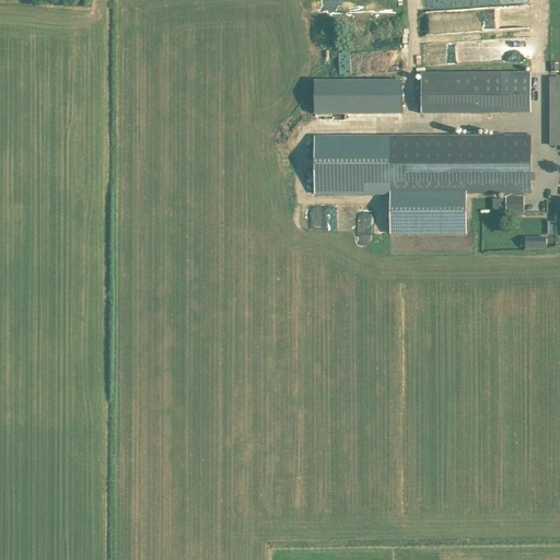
[(491,34),(529,33),(528,0),(456,0),(457,10),(421,11),(422,39),(451,38),(462,38),(491,37),(491,34)]
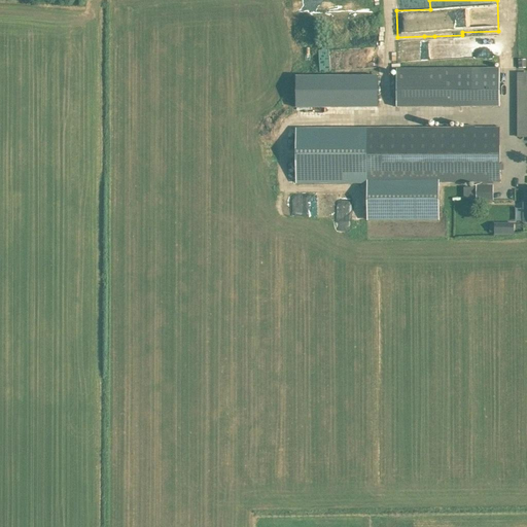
[(500,107),(499,68),(396,69),(396,107),(500,107)]
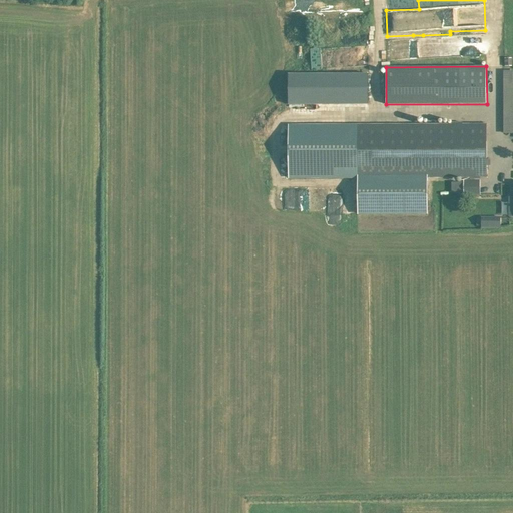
[(512,132),(512,69),(501,70),(503,133),(512,132)]
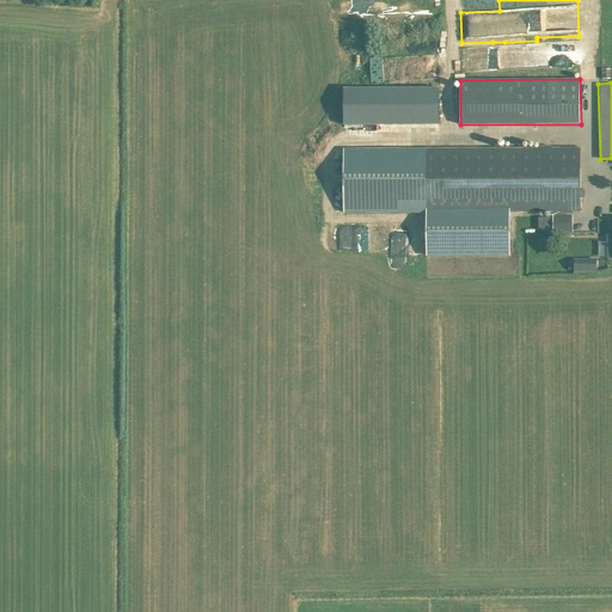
[(343,120),(343,124),(380,124),(380,87),(378,87),(343,87),(343,120)]
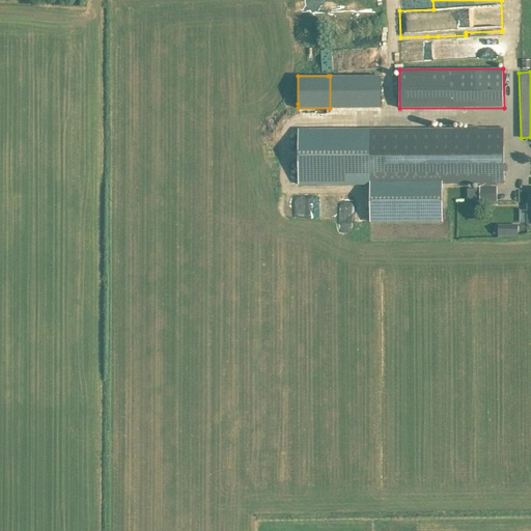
[(370,76),(370,108),(381,108),(381,76),(370,76)]
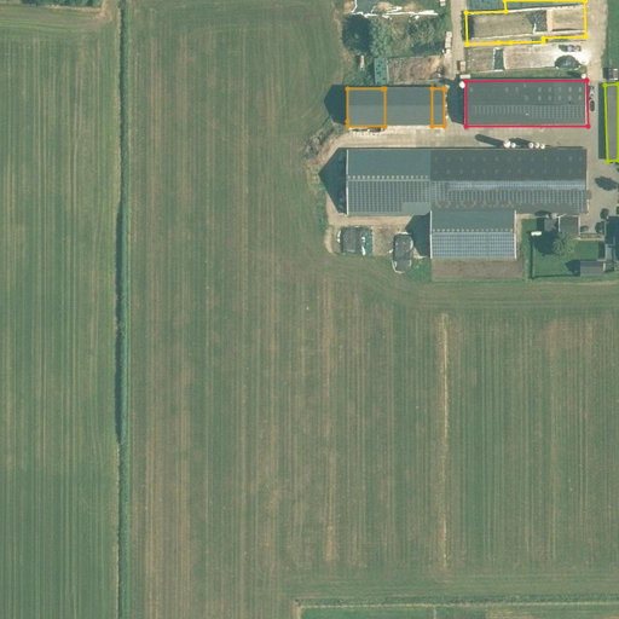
[(588,213),(588,151),(557,151),(557,148),(545,148),(545,151),(336,152),(336,214),(432,214),(432,256),(516,256),(515,214),(567,213),(567,217),(579,217),(579,213),(588,213)]
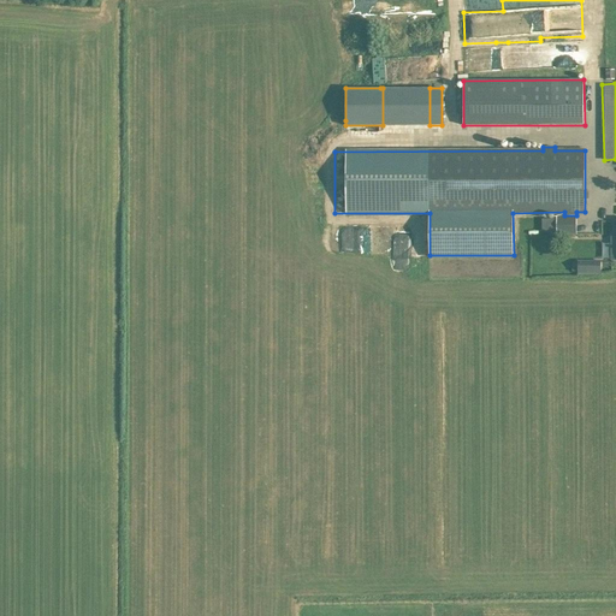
[(576,236),(576,217),(557,217),(557,236),(576,236)]
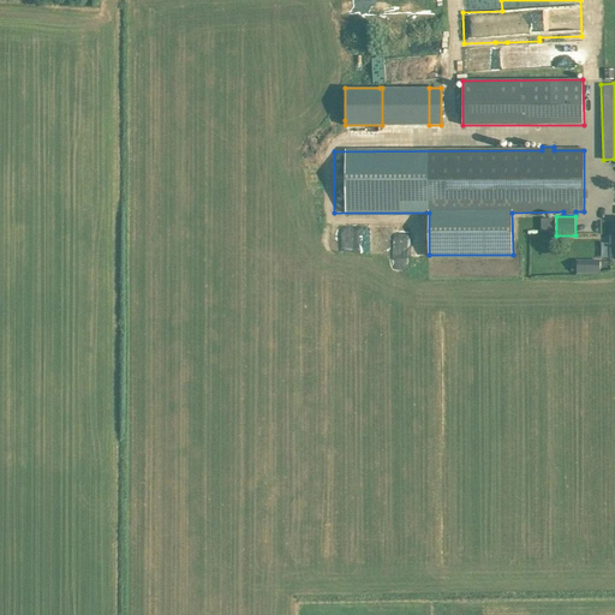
[(577,263),(572,263),(572,272),(577,270),(577,274),(601,273),(599,260),(577,261),(577,263)]
